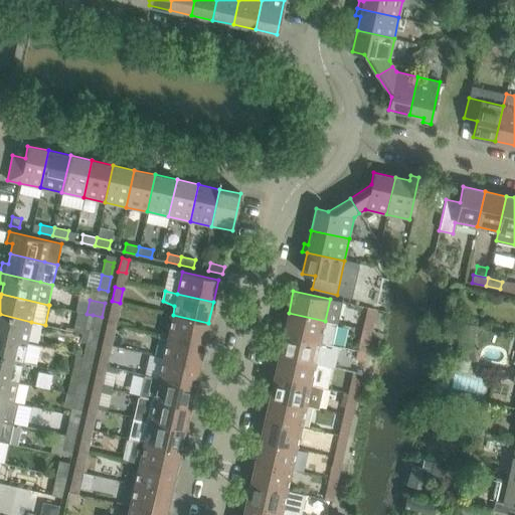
[(112,301),(109,315),(117,316),(120,303),(112,301)]
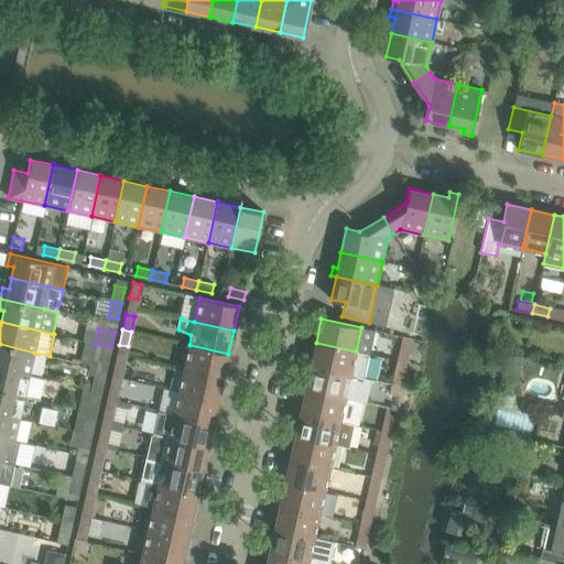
[(409,354),(410,346),(412,338),(408,337),(402,336),(399,351),(409,354)]
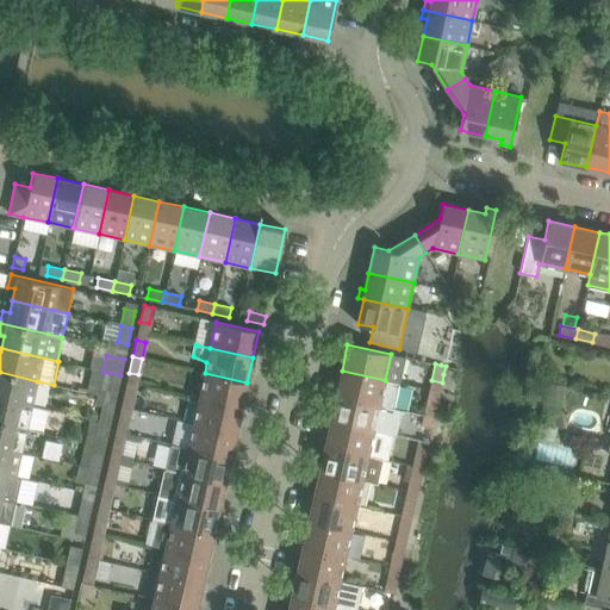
[(120,375),(110,373),(103,372),(92,368),(87,392),(116,399),(120,375)]
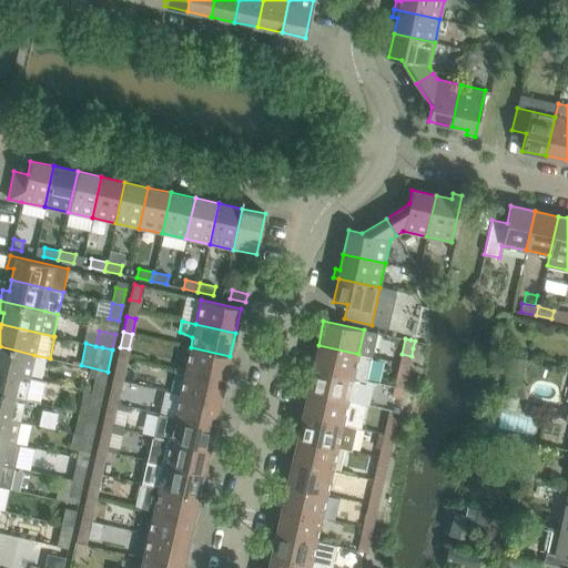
[(358,354),(318,345),(313,368),(366,381),(371,357),(358,354)]
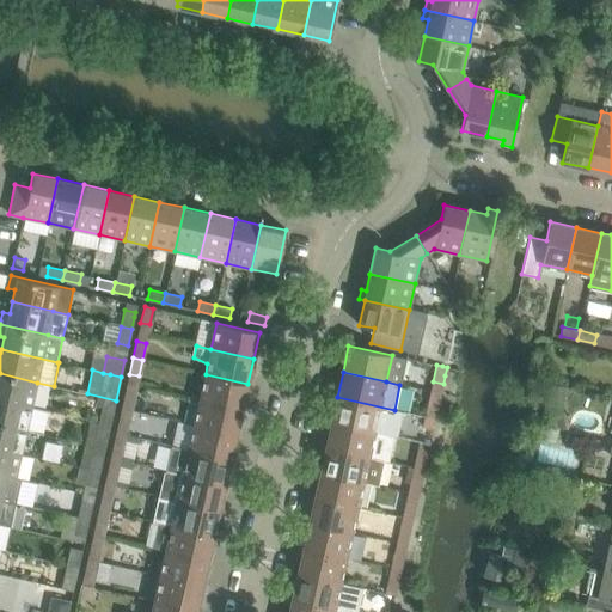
[(0,398),(31,407),(37,383),(0,373),(0,398)]
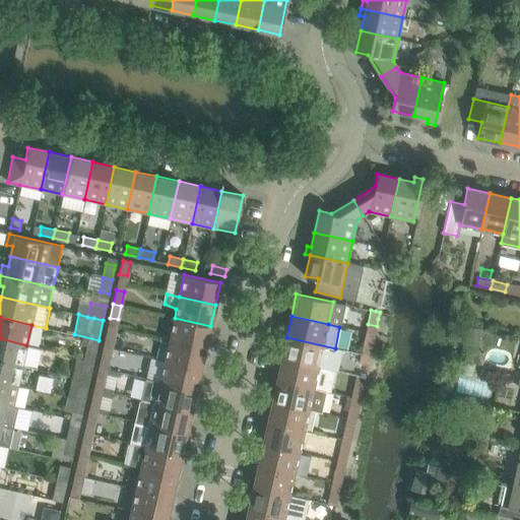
[(205,347),(210,326),(175,318),(170,339),(205,347)]
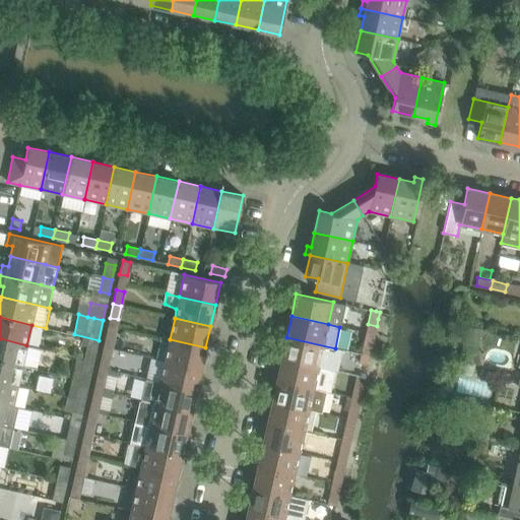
[(452,323),(449,337),(465,340),(468,327),(452,323)]
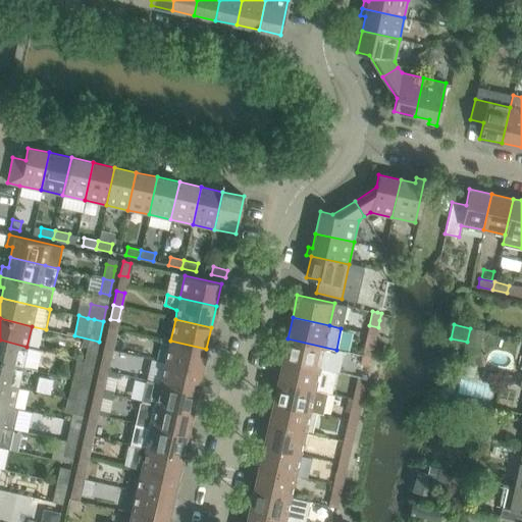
[(106,333),(103,348),(111,350),(114,335),(106,333)]
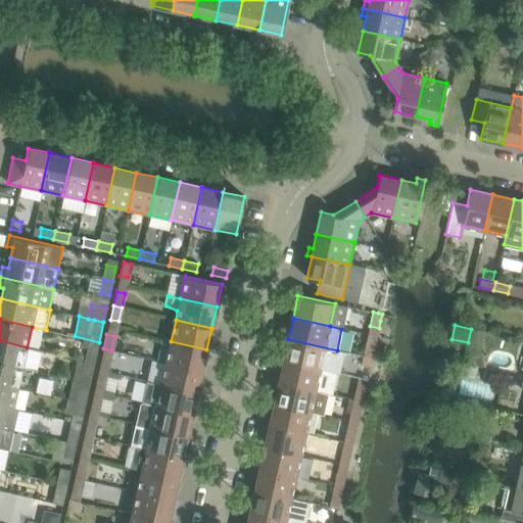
[(377,336),(369,334),(364,355),(372,358),(377,336)]
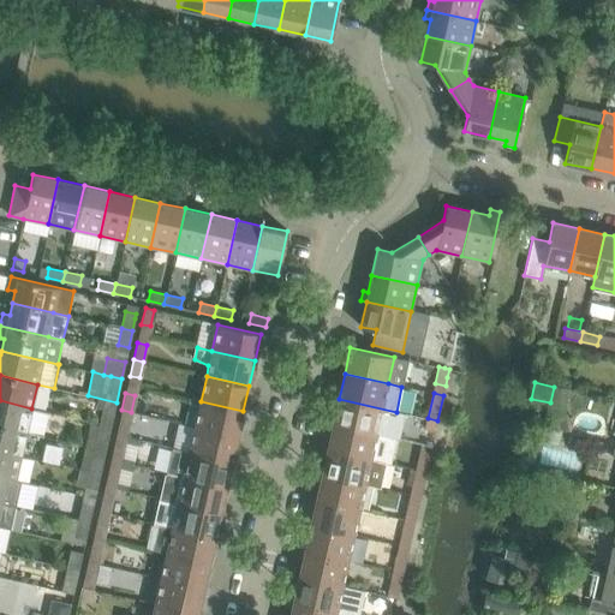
[(339,399),(333,424),(377,434),(399,439),(405,413),(396,412),(339,399)]
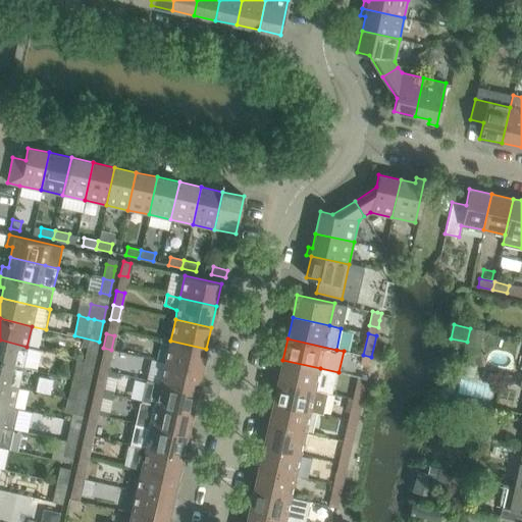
[(0,361),(22,367),(37,370),(42,350),(27,347),(0,340),(0,361)]
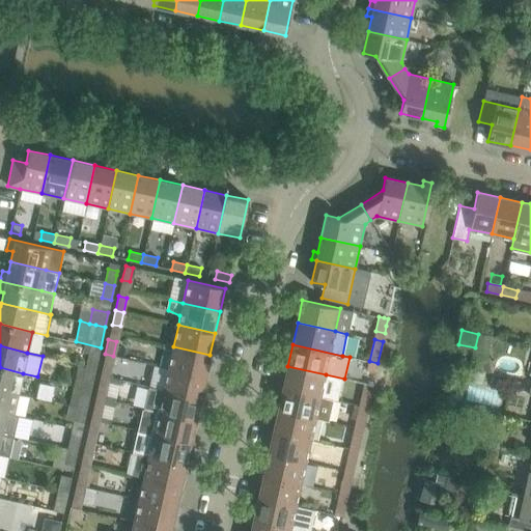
[(173,346),(168,368),(205,376),(210,355),(173,346)]
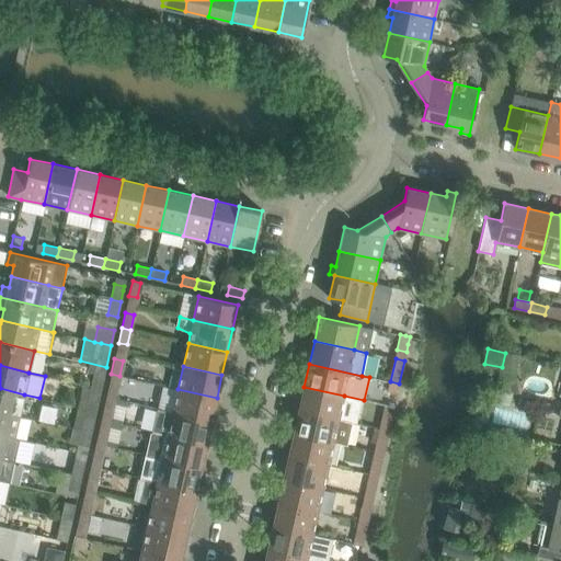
[(101,389),(104,374),(94,371),(91,387),(101,389)]
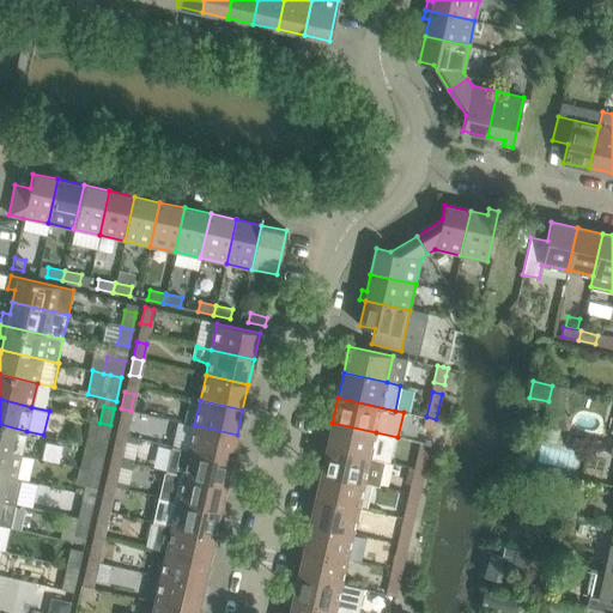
[(125,436),(131,411),(121,408),(116,434),(125,436)]
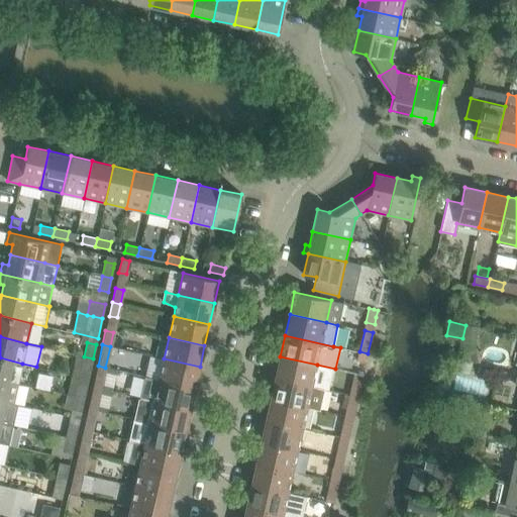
[(462,347),(459,358),(478,363),(479,356),(475,349),(462,347)]
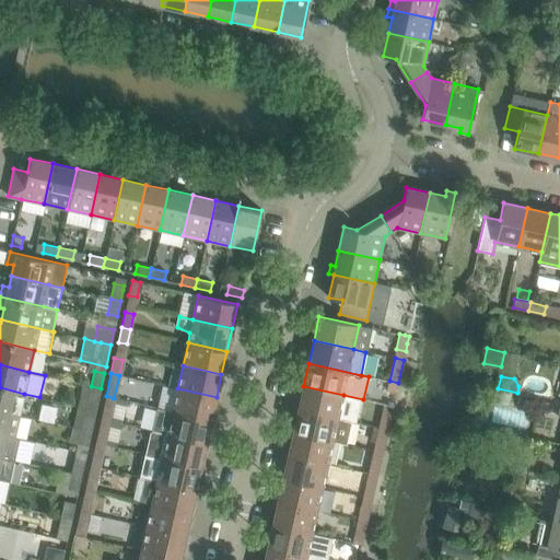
[(394,406),(398,383),(389,381),(384,405),(394,406)]
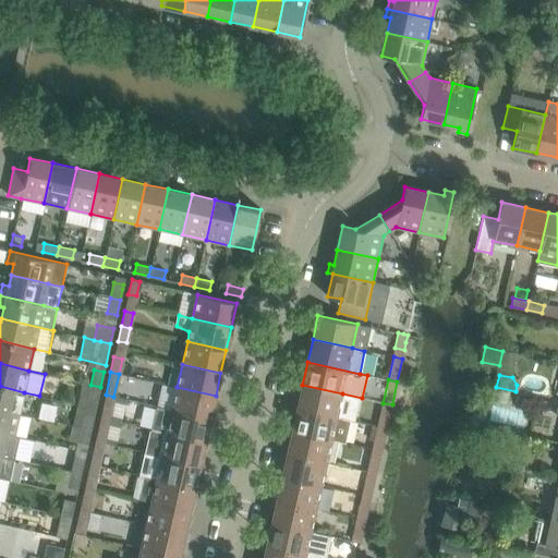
[(77,404),(96,409),(100,387),(91,385),(82,383),(77,404)]
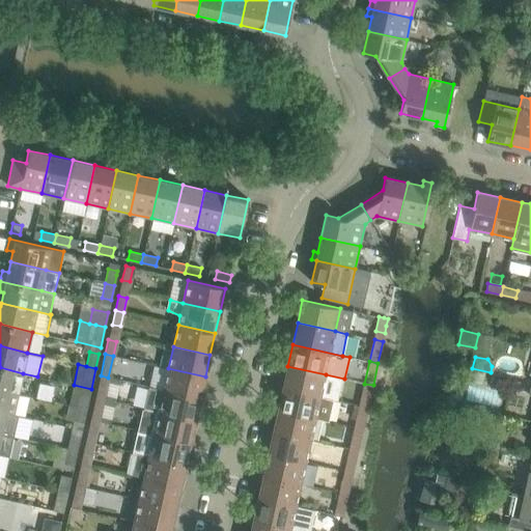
[(287,366),(282,388),(320,396),(326,374),(287,366)]
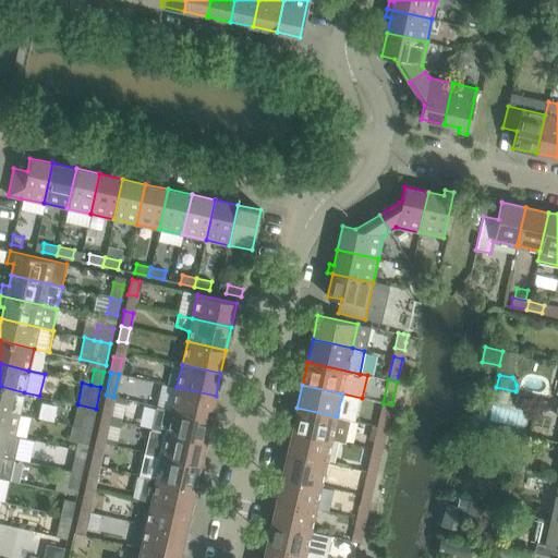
[(0,409),(19,414),(24,392),(0,386),(0,409)]
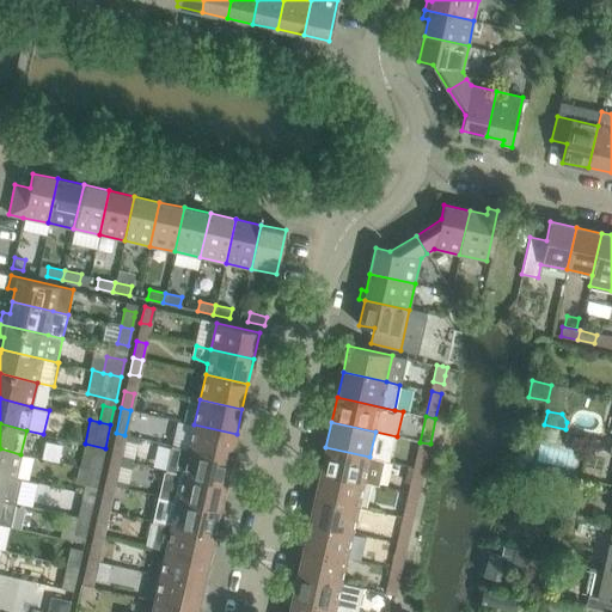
[(194,424),(188,450),(231,459),(237,434),(194,424)]
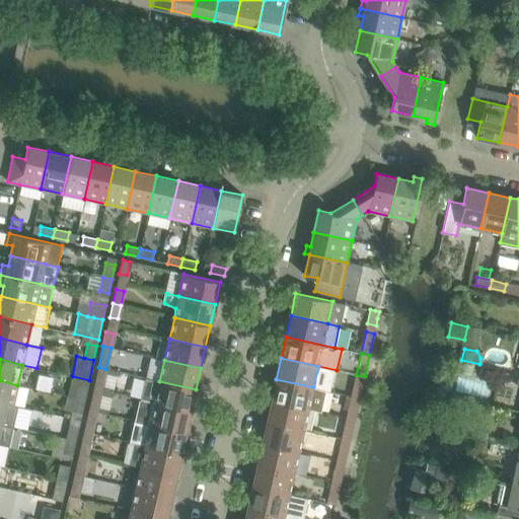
[(53,390),(55,377),(41,374),(39,387),(53,390)]
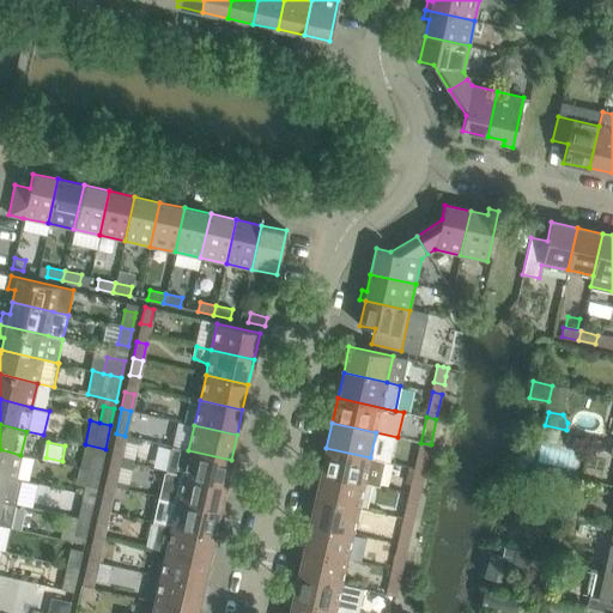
[(114,443),(110,459),(120,461),(123,444),(114,443)]
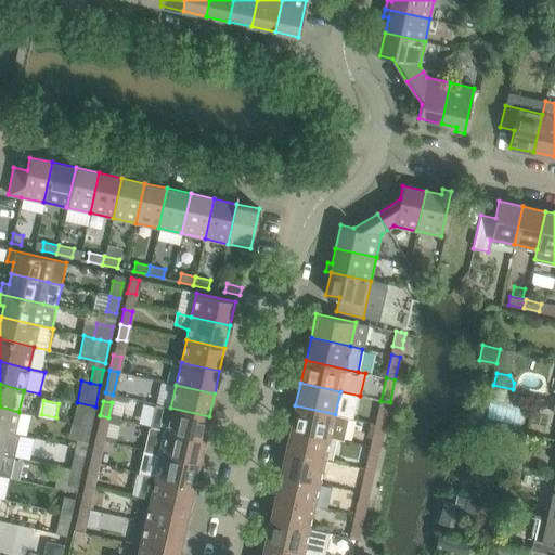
[(90,427),(95,407),(77,402),(73,424),(90,427)]
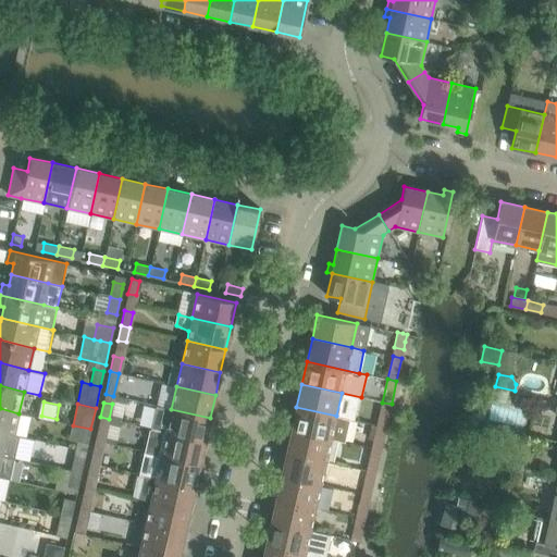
[(151,429),(166,432),(205,441),(210,418),(171,409),(157,406),(151,429)]
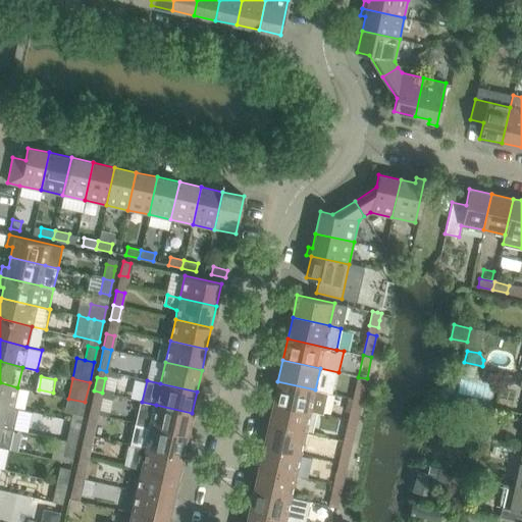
[(326,393),(315,389),(277,381),(273,403),(311,411),(321,414),(326,393)]
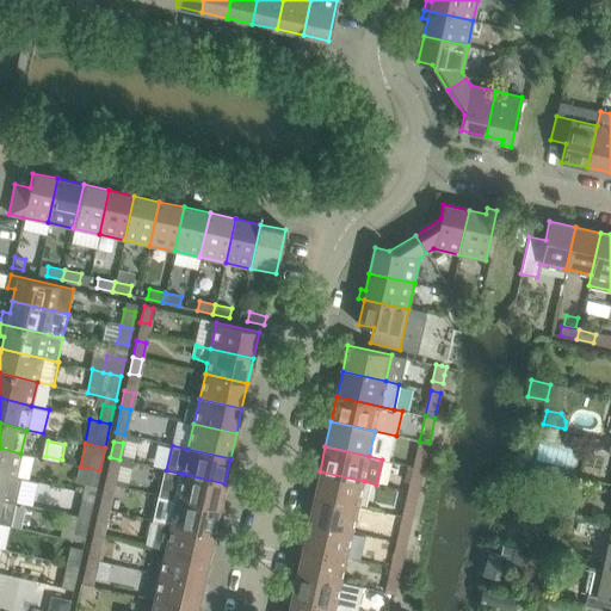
[(20,454),(0,448),(0,473),(7,475),(6,476),(14,477),(16,476),(20,454)]
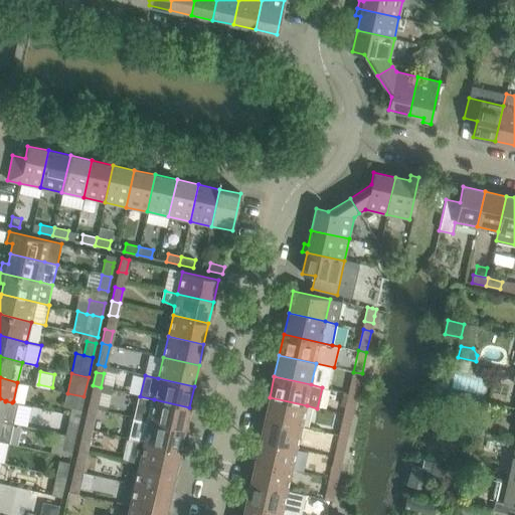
[(352,379),(349,393),(357,395),(360,380),(352,379)]
